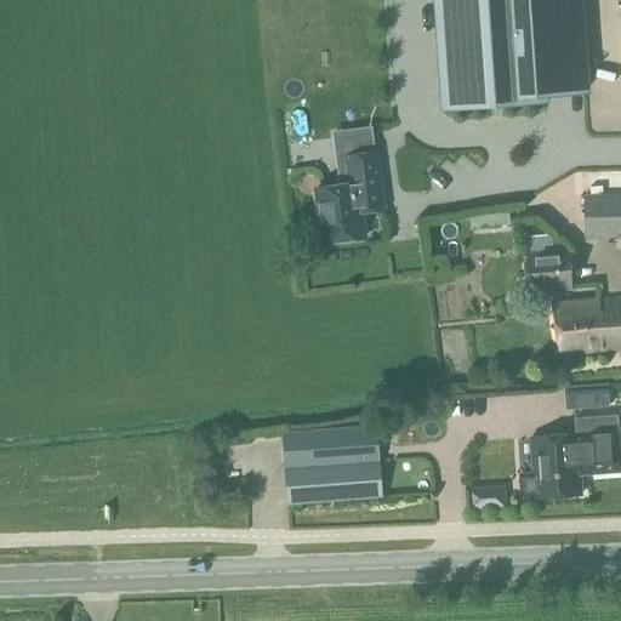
[(586,90),(580,0),(436,0),(444,107),(546,100),(545,93),(586,90)]
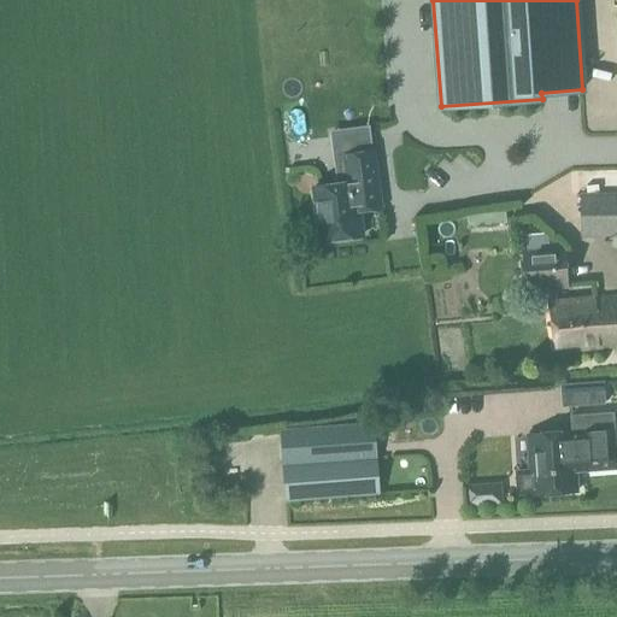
[(360,134),(331,137),(333,153),(363,150),(360,134)]
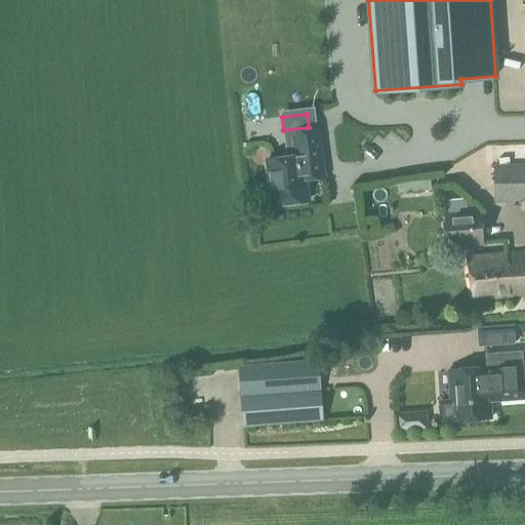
[(296,156),(268,160),(274,206),(309,201),(307,179),(325,177),(318,129),(293,132),(296,156)]
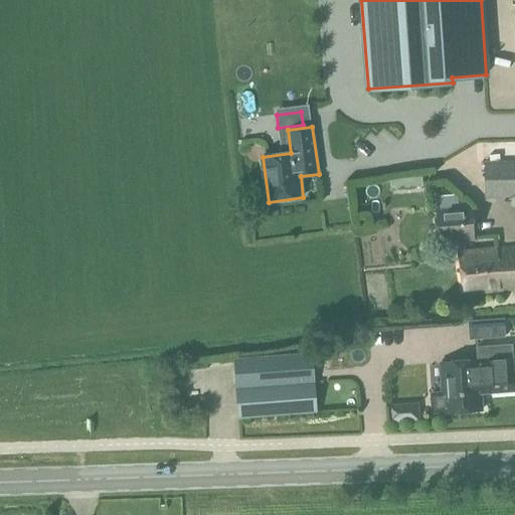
[(487,198),(514,197),(514,162),(486,163),(487,198)]
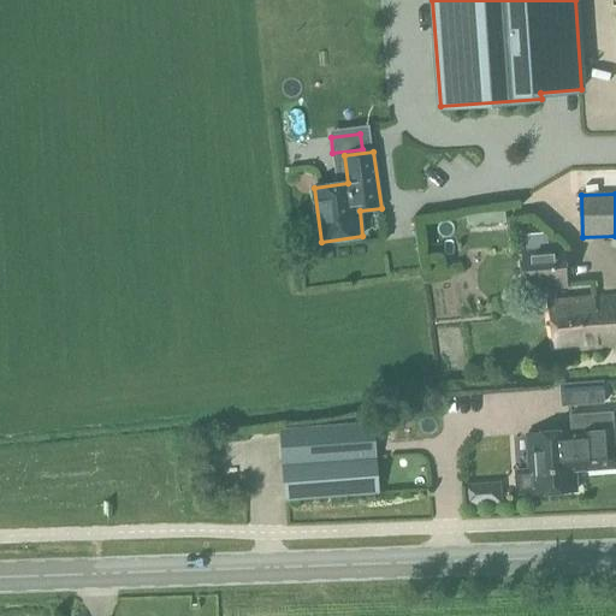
[(533,288),(557,288),(562,288),(573,286),(573,250),(532,252),(533,288)]
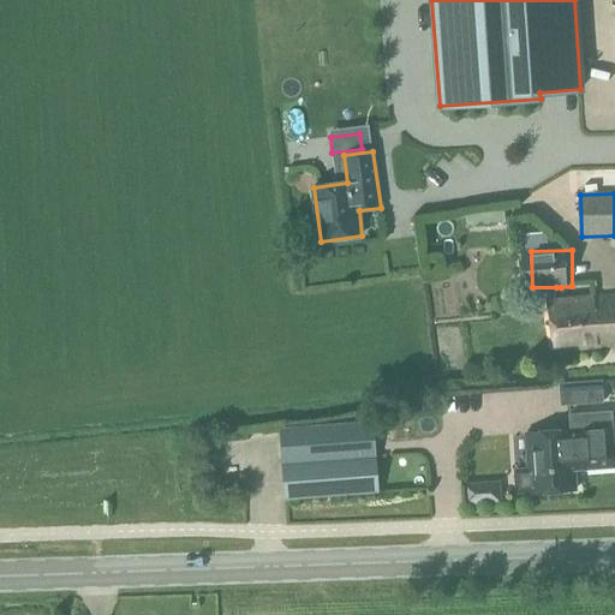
[(614,297),(562,303),(557,303),(548,304),(555,354),(562,354),(562,351),(611,346),(611,350),(614,348),(614,297)]
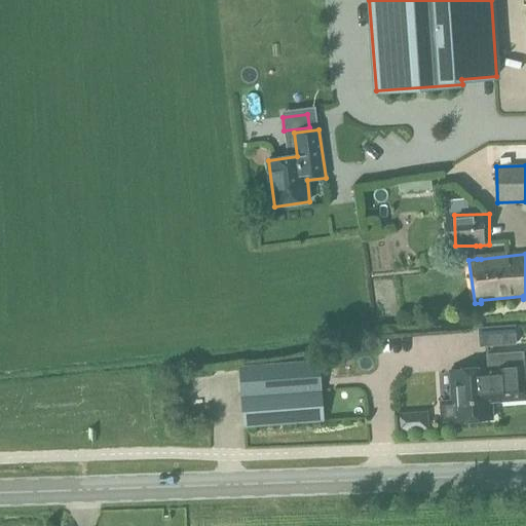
[(509,325),(479,327),(481,349),(510,347),(509,325)]
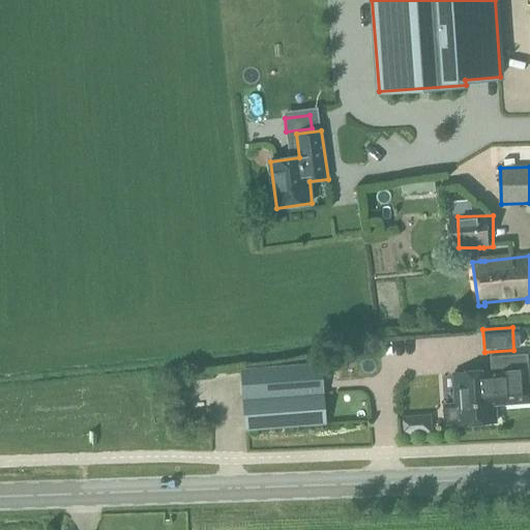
[(452,375),(454,406),(442,407),(443,425),(496,422),(495,406),(529,403),(529,385),(529,386),(526,354),(490,357),(491,373),(452,375)]
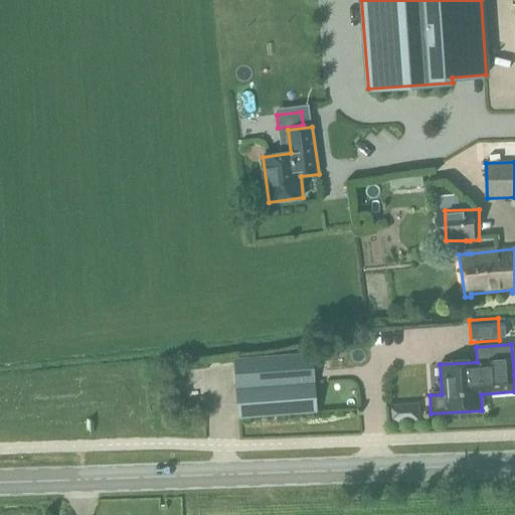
[(239,418),(317,413),(313,354),(234,360),(239,418)]
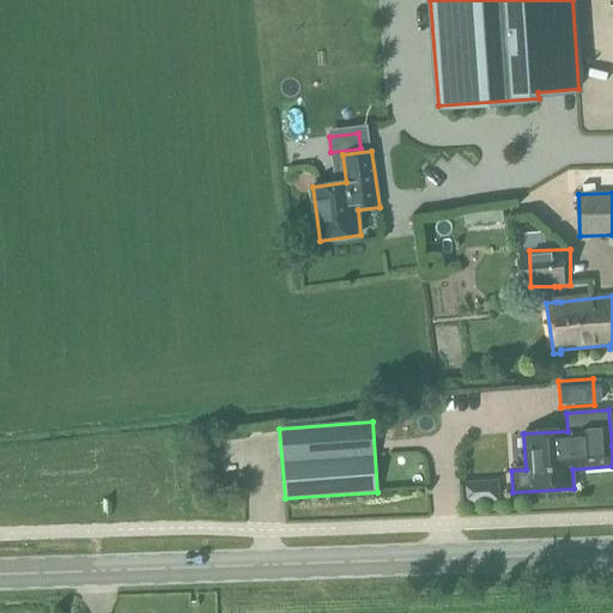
[(462,481),(465,503),(501,501),(499,479),(462,481)]
